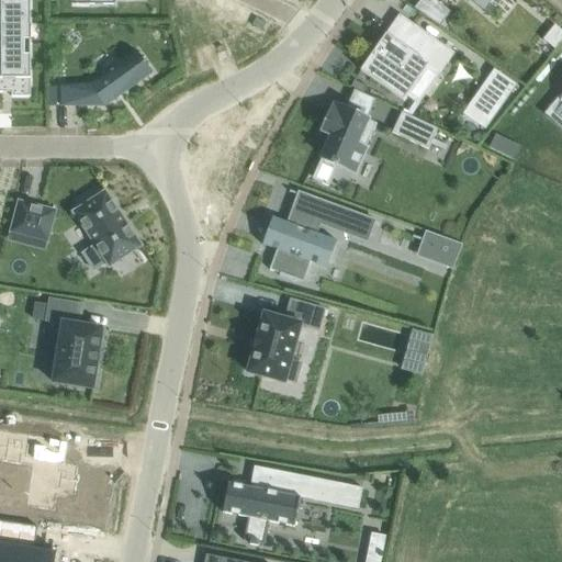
[(0,0),(1,1),(0,0),(0,33),(1,33),(1,60),(0,60),(0,92),(2,93),(2,87),(11,87),(11,97),(31,97),(31,40),(30,40),(30,25),(31,25),(30,0),(0,0)]
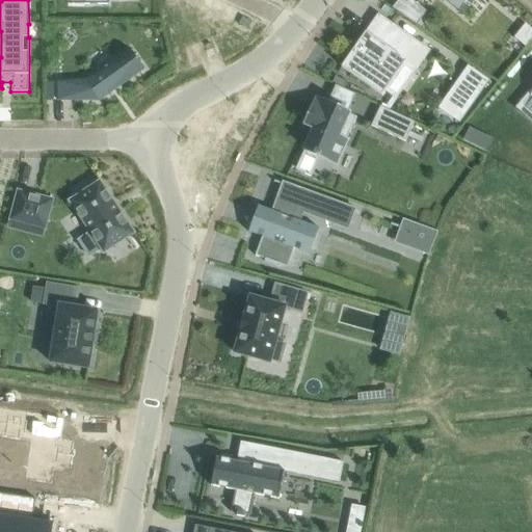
[(402,0),(398,0),(392,8),(415,26),(423,16),(406,3),(402,0)]
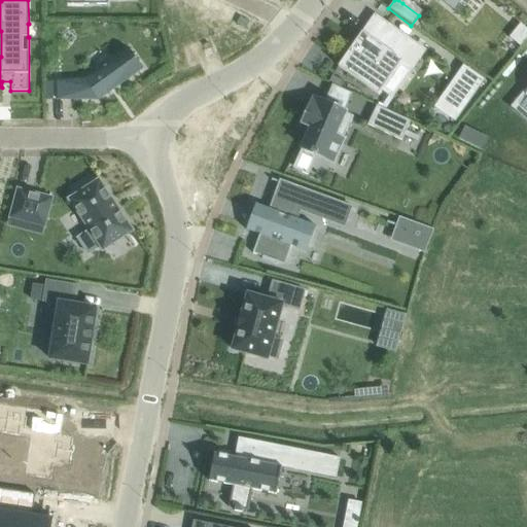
[(440,0),(453,10),(454,10),(452,8),(458,0),(440,0)]
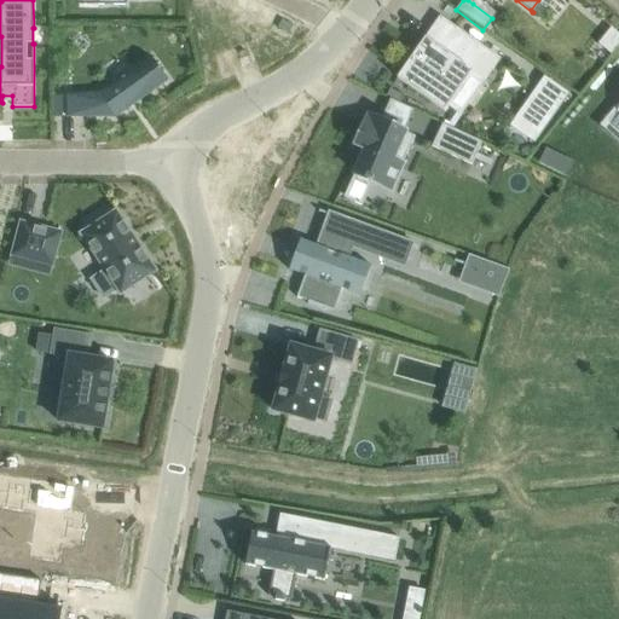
[(418,46),(397,79),(444,111),(470,73),(485,82),(501,58),(456,28),(455,29),(441,50),(429,41),(424,38),(418,46)]
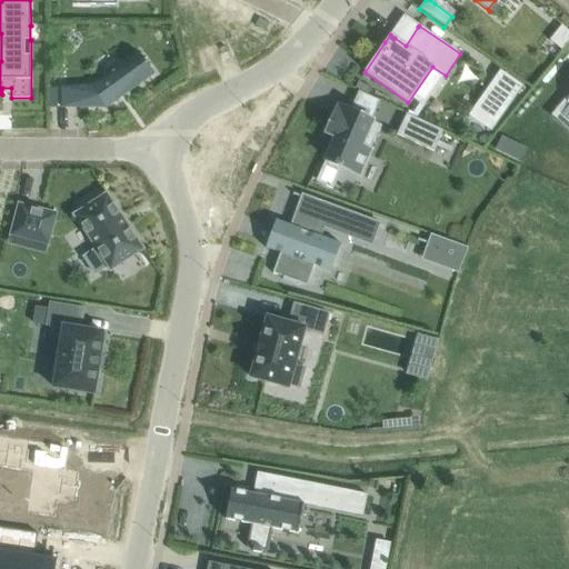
[(91,87),(62,88),(62,108),(107,108),(153,75),(138,53),(91,87)]
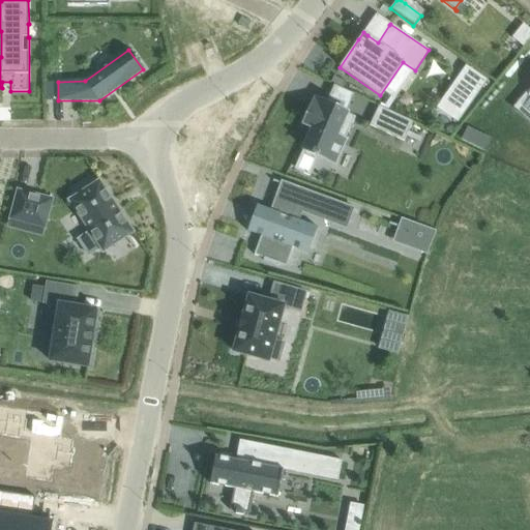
[(466,66),(464,68),(468,70),(440,110),(458,122),(487,81),(466,66)]
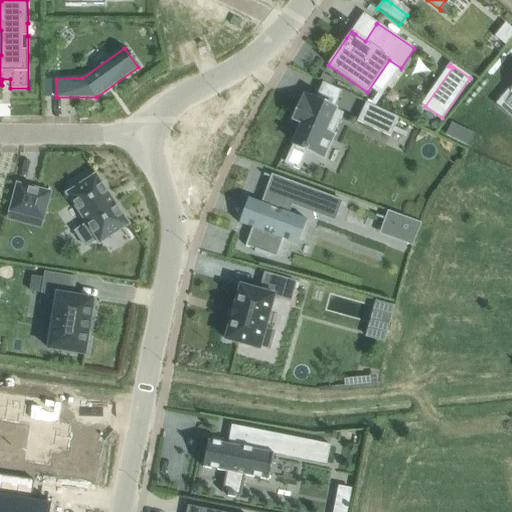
[(299,131),(291,149),(303,155),(306,149),(308,150),(318,155),(319,154),(323,156),(330,140),(331,140),(343,113),(334,109),(315,100),(304,95),(293,119),(302,124),(299,131)]
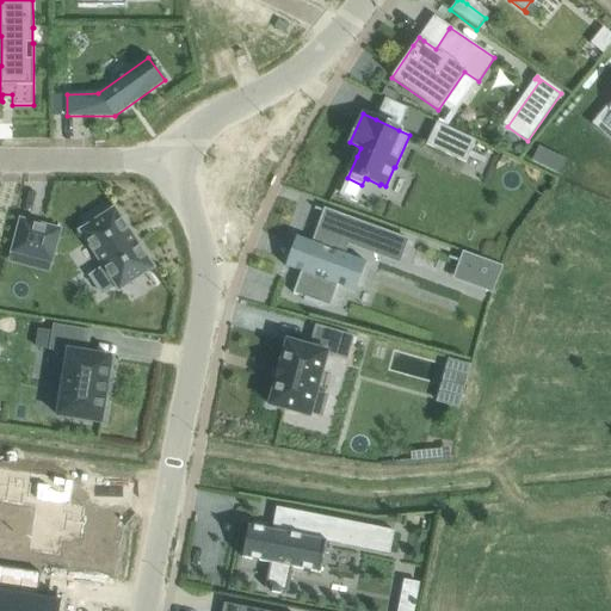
[(437,123),(426,144),(466,164),(475,141),(437,123)]
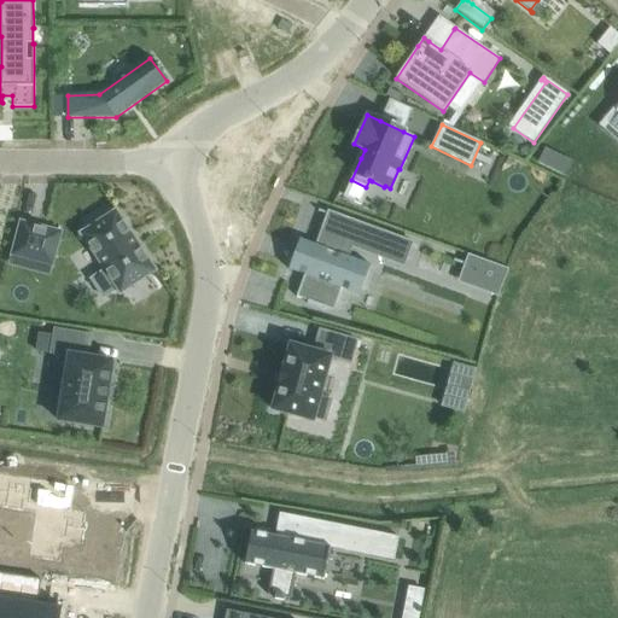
[(82,233),(80,234),(81,235),(82,235),(104,270),(91,280),(103,298),(116,289),(118,292),(120,295),(122,293),(153,272),(153,273),(156,272),(155,269),(153,269),(117,213),(116,210),(114,211),(114,213),(82,233)]
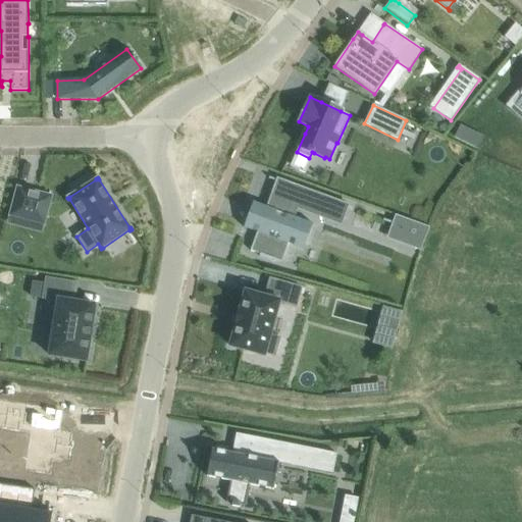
[(244,226),(244,228),(257,232),(250,251),(260,255),(259,257),(272,261),(272,259),(281,262),(289,245),(303,250),(304,248),(300,247),(309,224),(312,225),(313,224),(295,217),(298,207),(341,222),(346,207),(352,209),(352,208),(295,187),(295,185),(286,181),(282,194),(276,192),(270,209),(266,207),(253,202),(253,204),(256,205),(248,227),(244,226)]
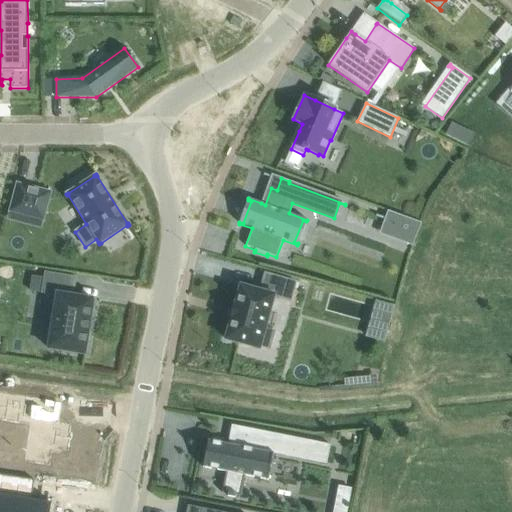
[(17,184),(9,212),(43,221),(51,193),(17,184)]
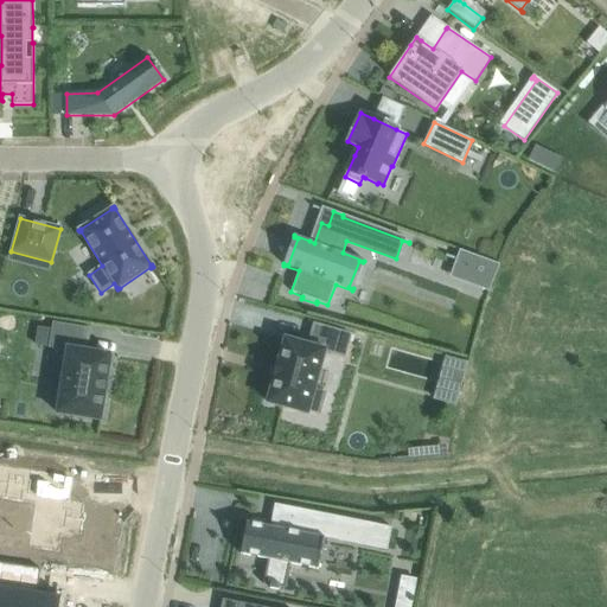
[(446,255),(446,257),(455,261),(471,266),(465,281),(483,288),(481,289),(484,291),(494,264),(499,267),(499,264),(460,250),(459,251),(464,254),(461,261),(457,259),(446,255)]
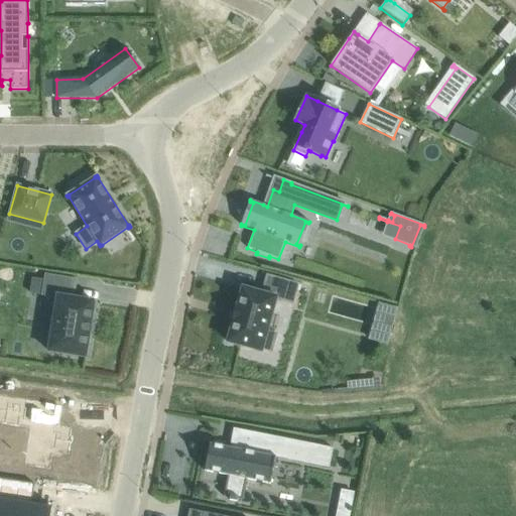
[(43,323),(40,340),(50,342),(48,352),(85,358),(89,337),(91,323),(94,302),(74,298),(77,280),(45,275),(42,295),(47,296),(57,298),(53,324),(43,323)]
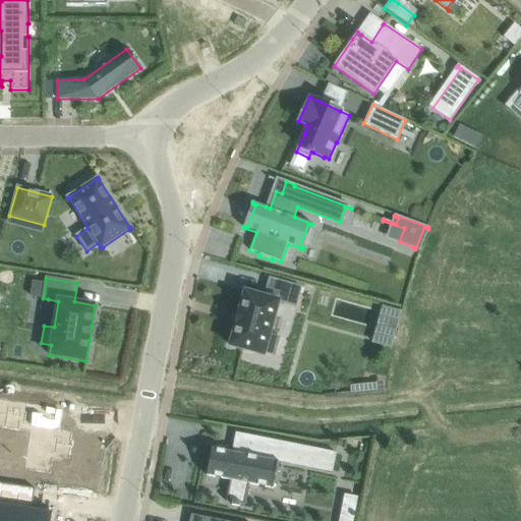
[(235,326),(230,346),(264,355),(265,353),(274,355),(279,337),(270,334),(279,302),(295,306),(301,287),(270,278),(265,296),(244,291),(239,311),(238,311),(235,326)]
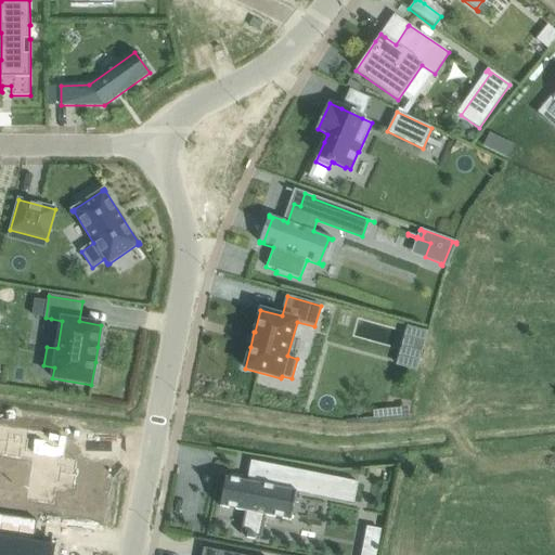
[(411,328),(407,358),(423,361),(427,332),(411,328)]
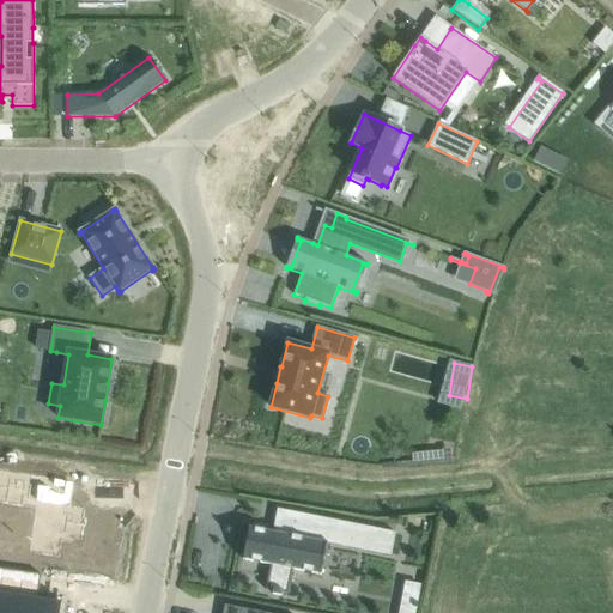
[(0,471),(0,503),(35,509),(28,554),(59,559),(61,542),(80,546),(83,527),(86,527),(87,517),(83,517),(84,508),(70,505),(73,481),(0,471)]
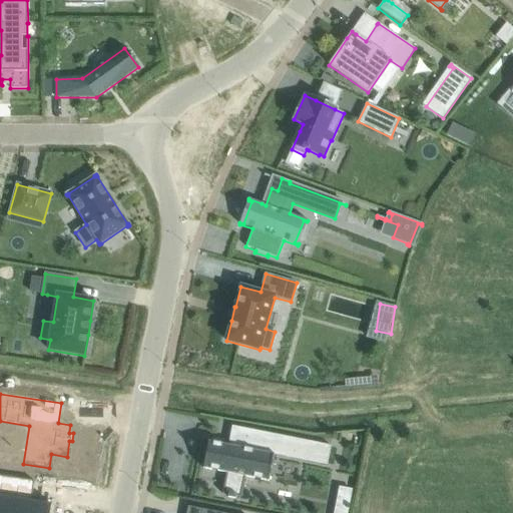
[(208,441),(203,469),(226,473),(222,494),(228,495),(227,497),(234,499),(235,497),(241,498),(245,477),(269,481),(274,455),(327,465),(331,446),(264,433),(263,437),(250,434),(250,430),(231,427),(228,445),(208,441)]
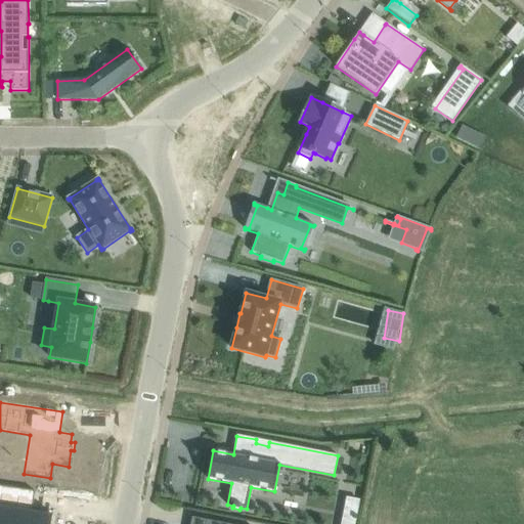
[(161,484),(159,497),(180,500),(182,487),(161,484)]
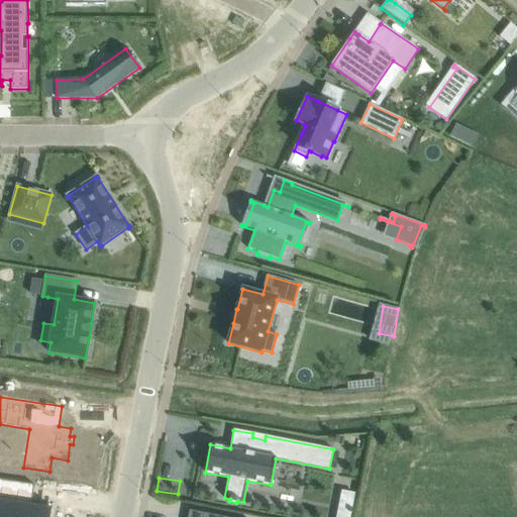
[(342,492),(340,500),(352,502),(354,494),(342,492)]
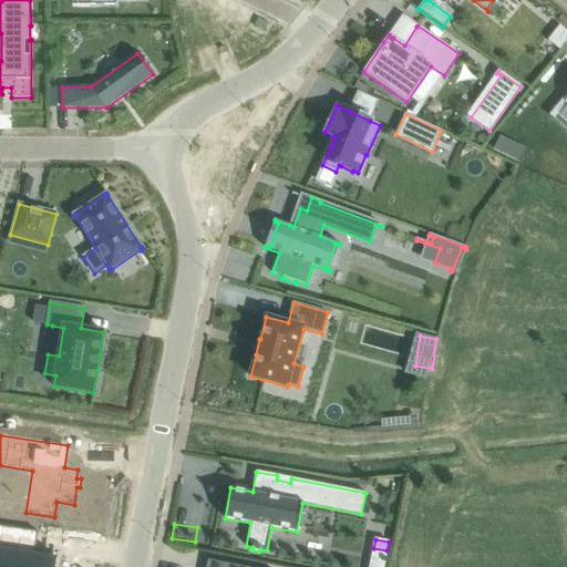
[(0,542),(0,566),(4,566),(48,566),(51,549),(0,542)]
